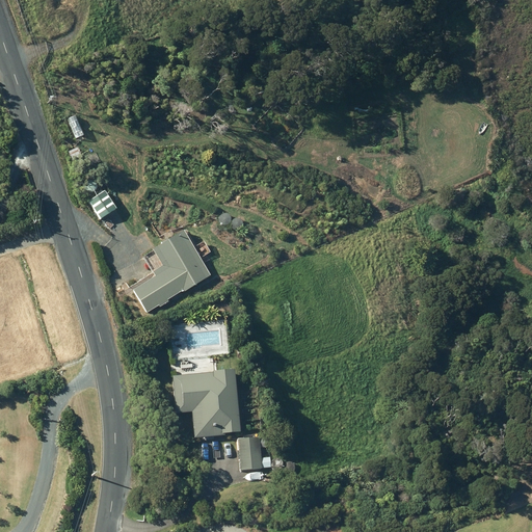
[(101,218),(117,208),(105,190),(89,201),(101,218)]
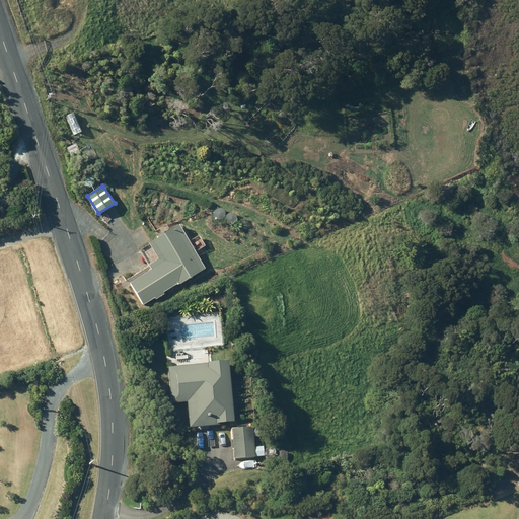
[(205,268),(177,224),(147,242),(157,258),(147,265),(149,268),(128,280),(143,304),(155,297),(156,298),(164,293),(163,292),(179,282),(180,283),(205,268)]
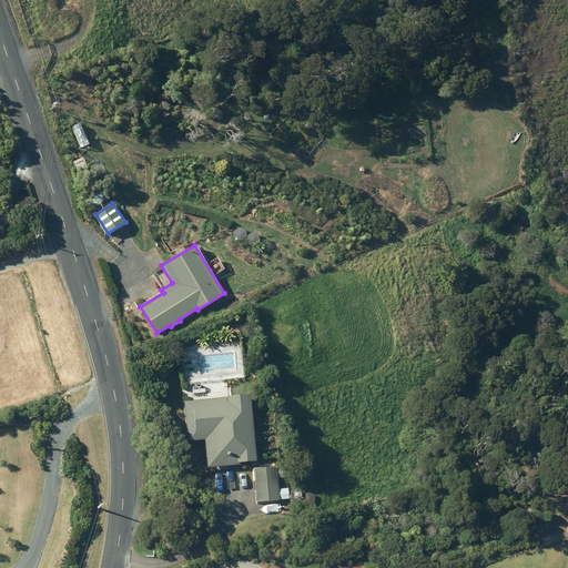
[(249,395),(183,402),(188,440),(204,438),(206,468),(240,464),(240,463),(255,462),(249,395)]
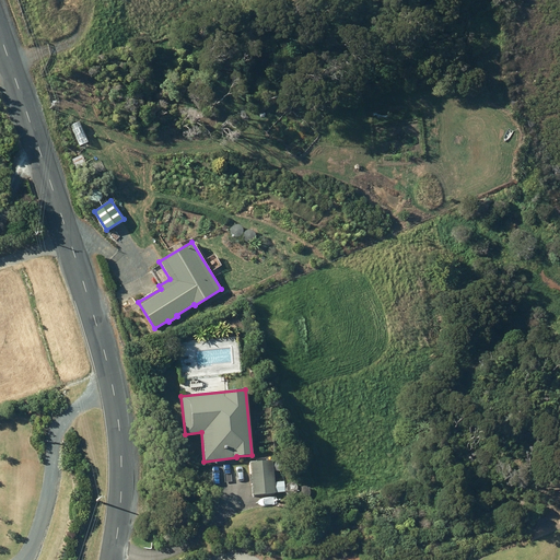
[(249,462),(253,494),(284,491),(283,481),(273,482),(271,459),(249,462)]
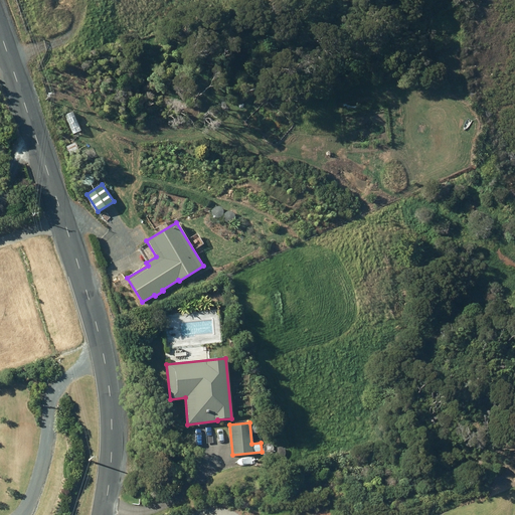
[(258,422),(250,423),(251,433),(259,433),(258,422)]
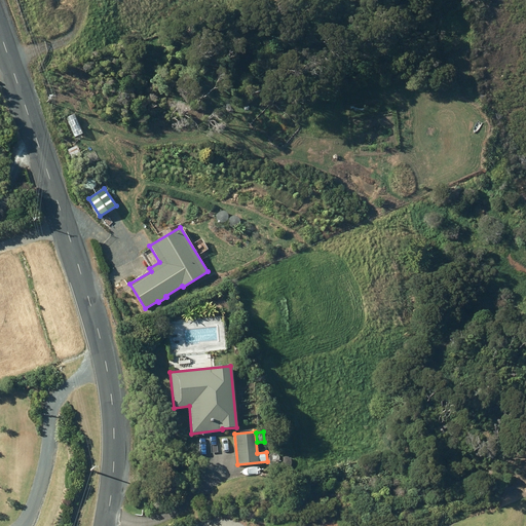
All buildings are outlined.
